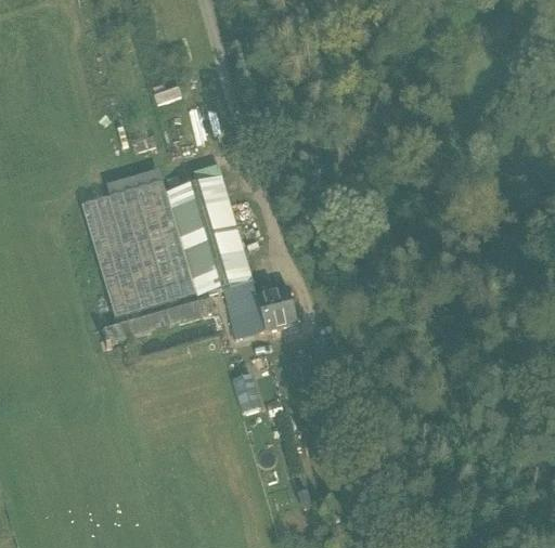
[(221,173),(165,191),(196,292),(197,295),(229,285),(247,279),(253,278),(221,173)]
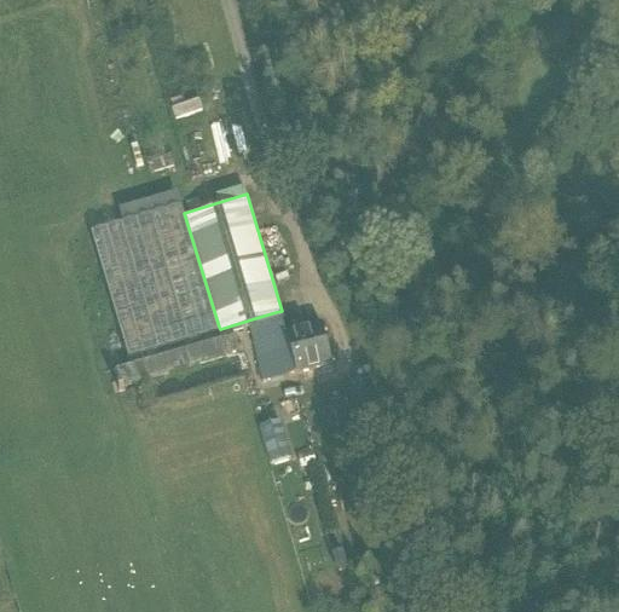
[(180,201),(91,227),(128,353),(219,327),(184,213),(180,201)]
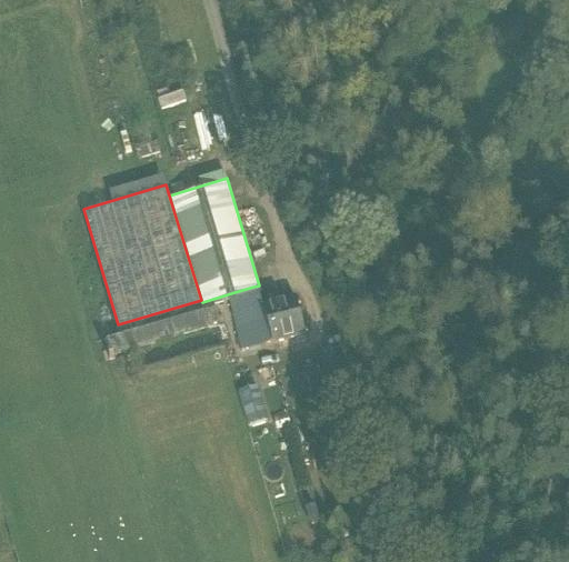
[(235,292),(239,310),(258,304),(253,287),(235,292)]
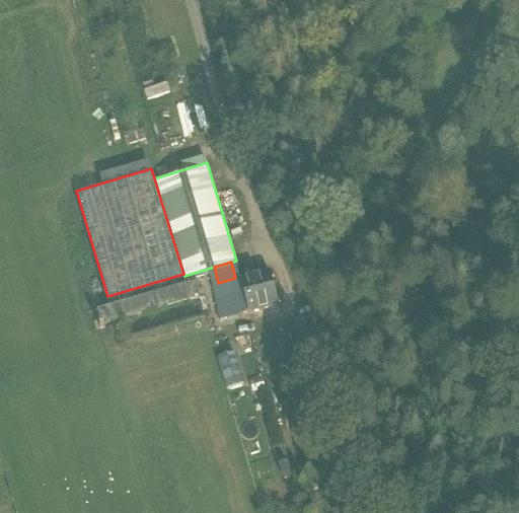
[(269,269),(239,276),(239,277),(243,290),(248,309),(277,301),(269,269)]
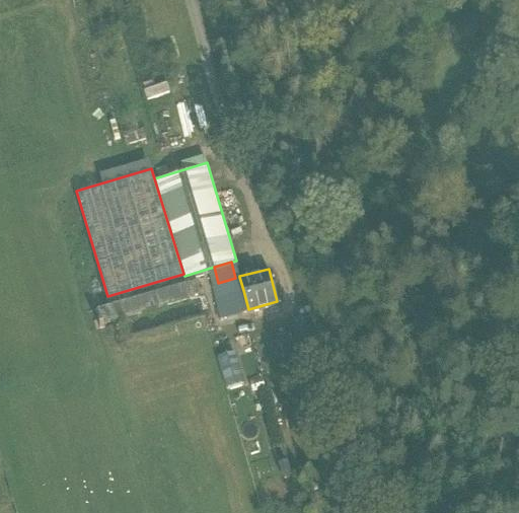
[(243,290),(239,277),(235,278),(218,283),(226,314),(241,310),(236,292),(243,290)]
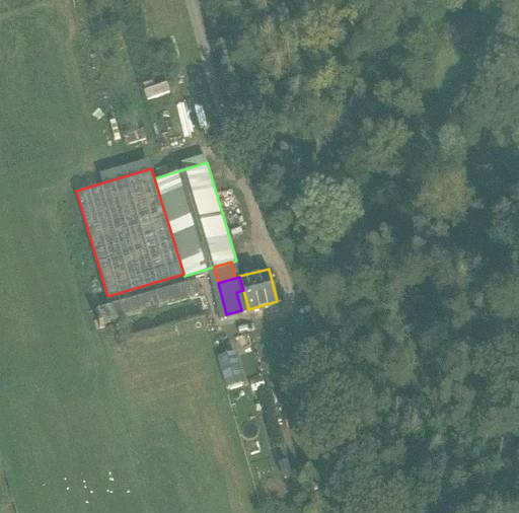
[(120,297),(92,305),(97,325),(101,324),(100,319),(201,291),(197,278),(121,300),(120,297)]
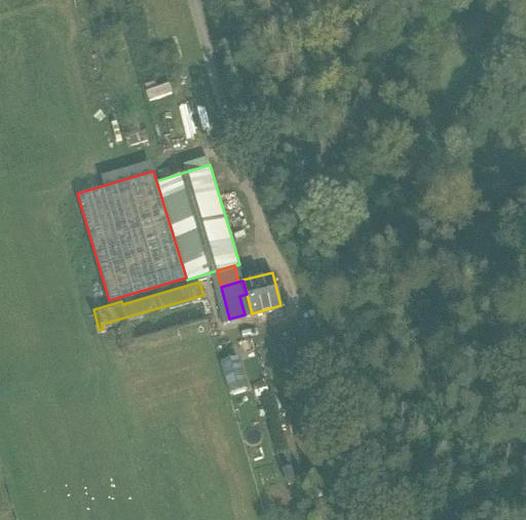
[(245,314),(252,313),(247,294),(239,296),(245,314)]
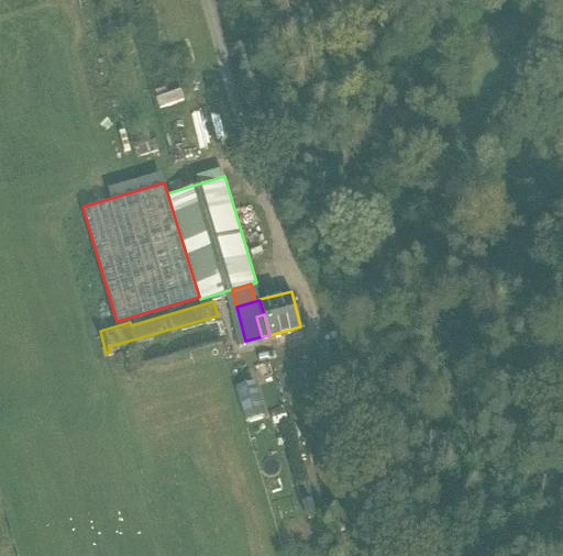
[(246,415),(264,410),(254,380),(236,386),(246,415)]
